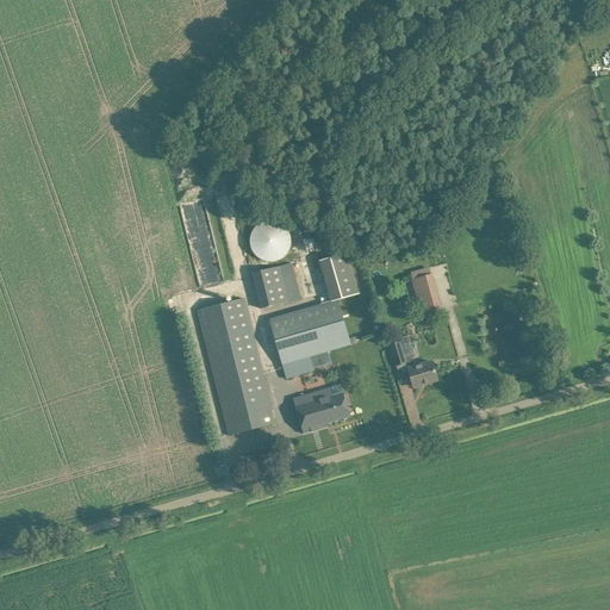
[(285,224),(268,221),(253,228),(248,244),(255,259),(273,265),(288,256),(293,241),(285,224)]
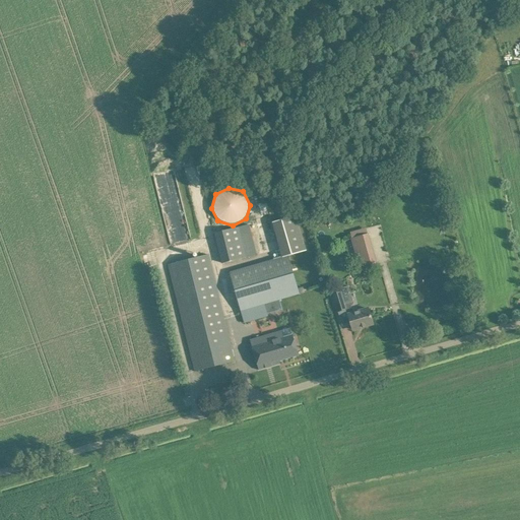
[(287,256),(307,251),(297,215),(273,222),(283,257),(287,256)]
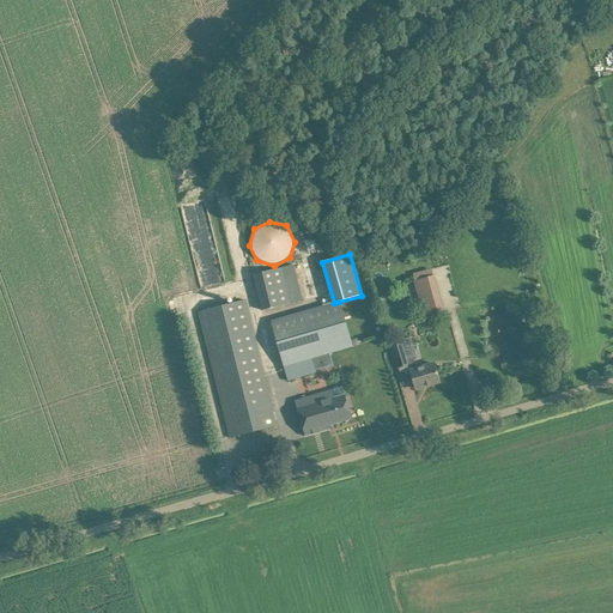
[(293,265),(254,275),(262,310),(303,301),(293,265)]
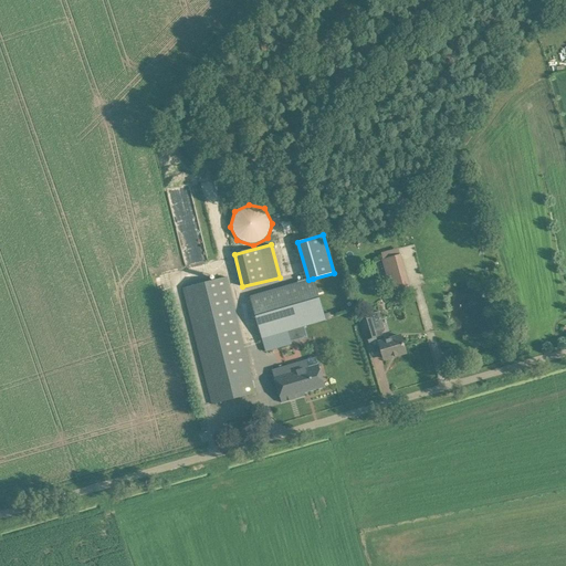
[(381,260),(391,294),(410,289),(400,254),(381,260)]
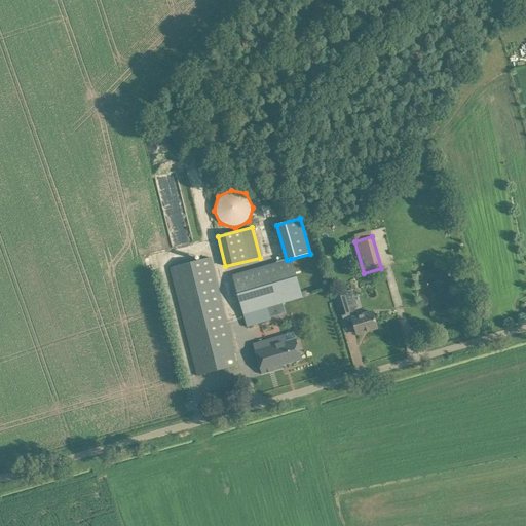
[(237,365),(235,354),(210,258),(171,267),(197,375),(237,365)]
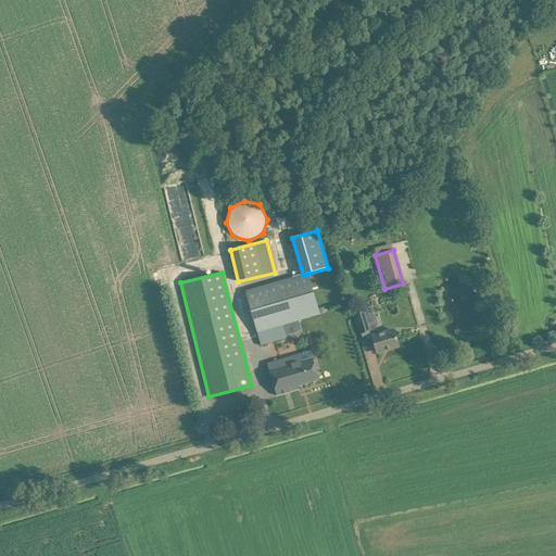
[(324,307),(318,308),(307,274),(303,275),(247,291),(258,332),(262,346),(287,339),(282,325),(319,314),(326,313),(324,307)]
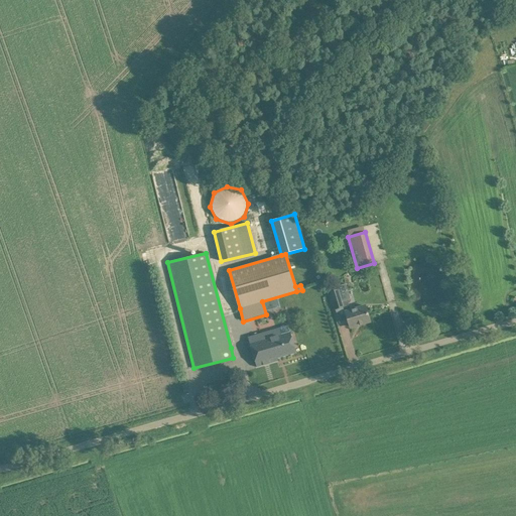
[(347,300),(351,299),(346,283),(338,286),(339,289),(331,292),(333,299),(336,309),(344,306),(350,328),(370,321),(368,313),(367,311),(366,306),(351,310),(347,300)]
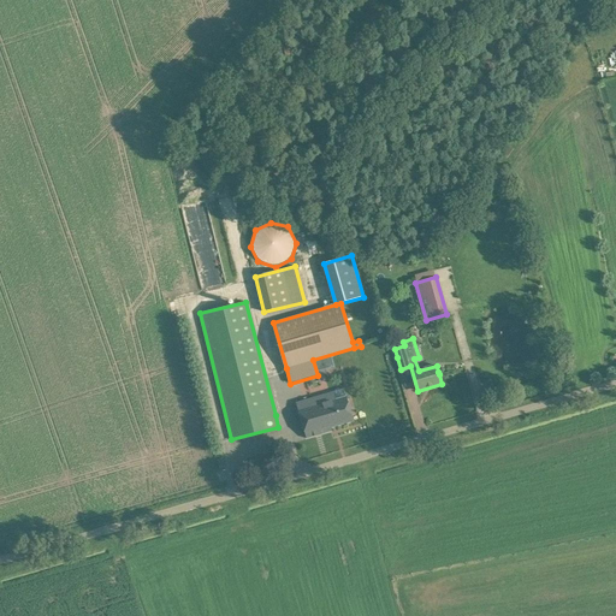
[(312,398),(296,403),(307,438),(315,436),(315,434),(321,433),(321,434),(332,431),(331,427),(354,421),(347,397),(336,400),(333,392),(321,396),(321,398),(313,402),(312,398)]
